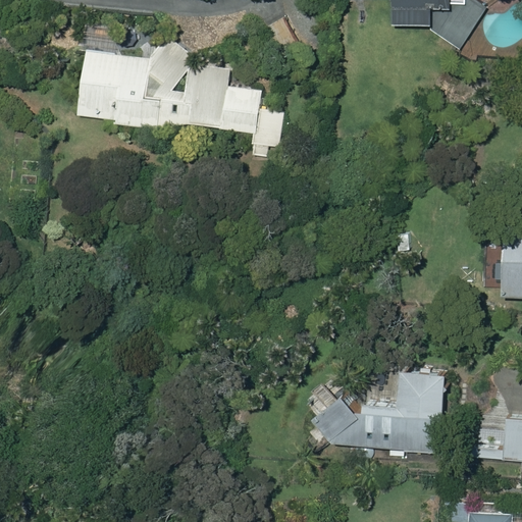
[(431,32),(461,49),(488,7),(477,0),(390,0),(392,23),(432,23),(431,32)]
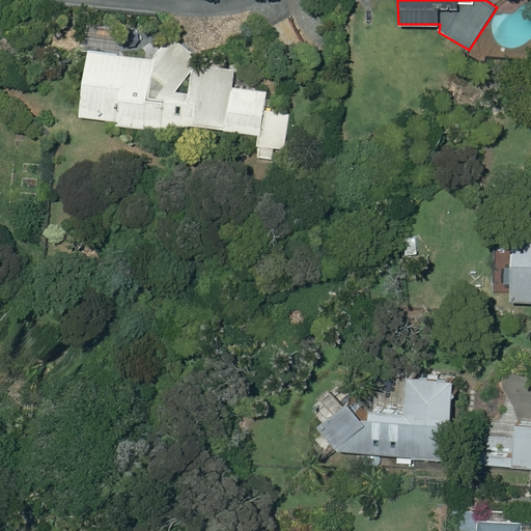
[(160,130),(191,126),(259,135),(257,158),(273,159),(274,148),(285,149),(289,113),(264,110),(267,90),(232,87),(234,68),(194,63),(197,59),(168,36),(150,58),(88,50),(79,117),(117,121),(116,124),(160,130)]
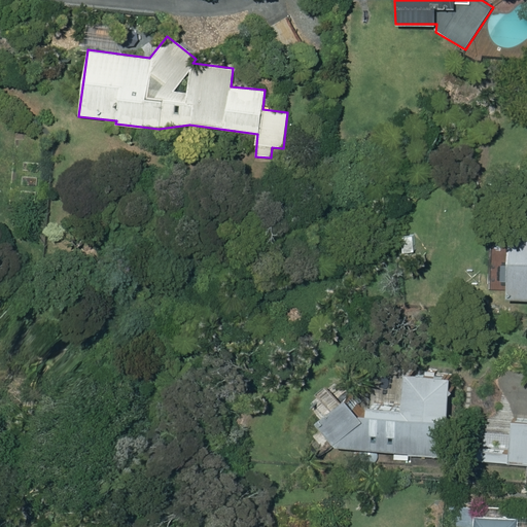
[(332,446),(445,455),(452,377),(405,373),(401,408),(362,405),(362,414),(345,395),(313,420),(321,430),(313,436),(322,448),(329,443),(332,446)]
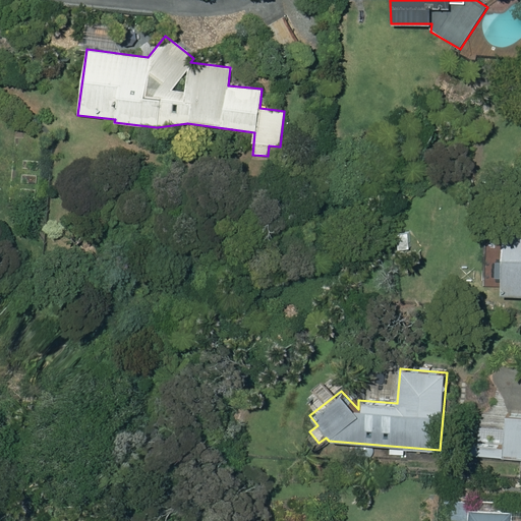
[(520,416),(481,413),(478,456),(520,460),(520,416)]
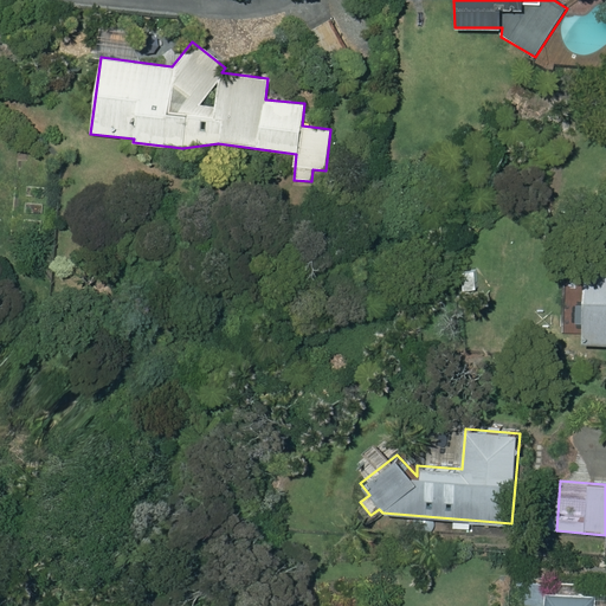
[(594,605),(595,597),(546,593),(545,605),(594,605)]
